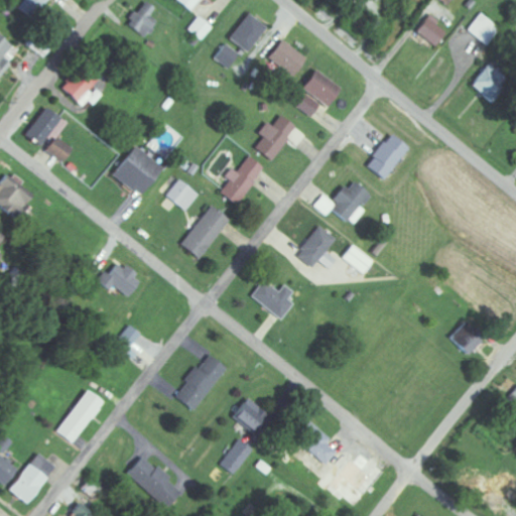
[(45,0),(21,0),(18,4),(34,16),(45,0)]
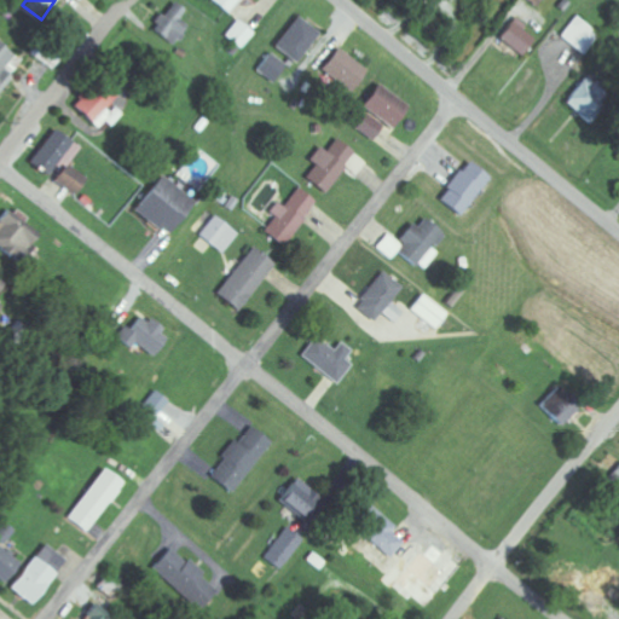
[(209,0),(227,15),(238,0),(209,0)]
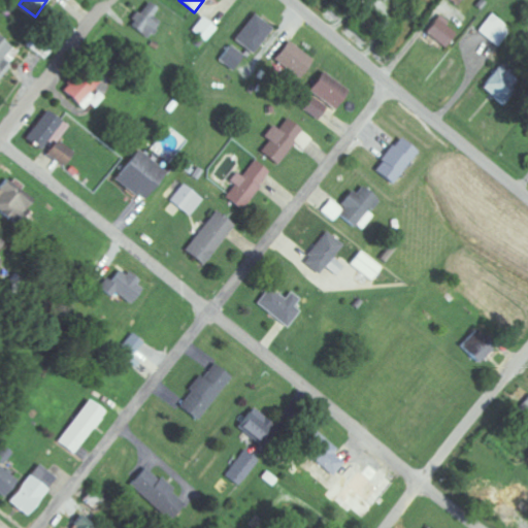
[(152,17),(157,8),(146,1),(129,27),(146,38),(158,22),(152,17)]
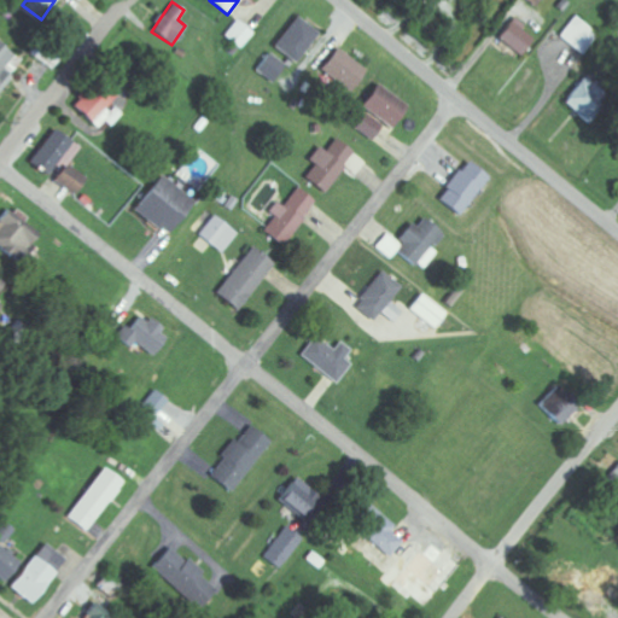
[(273,47),(296,64),(319,34),(296,16),(273,47)]
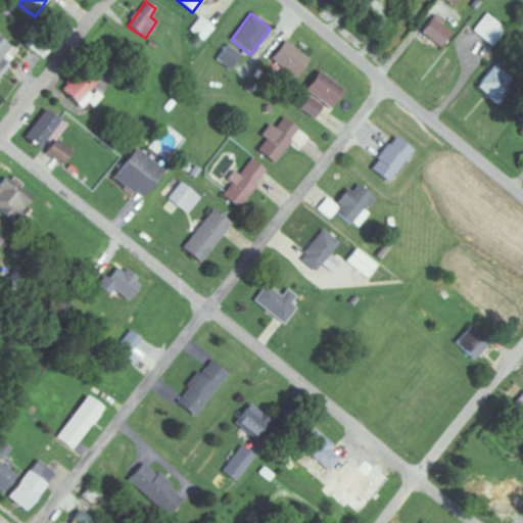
[(474,33),(496,46),(508,27),(485,13),(474,33)]
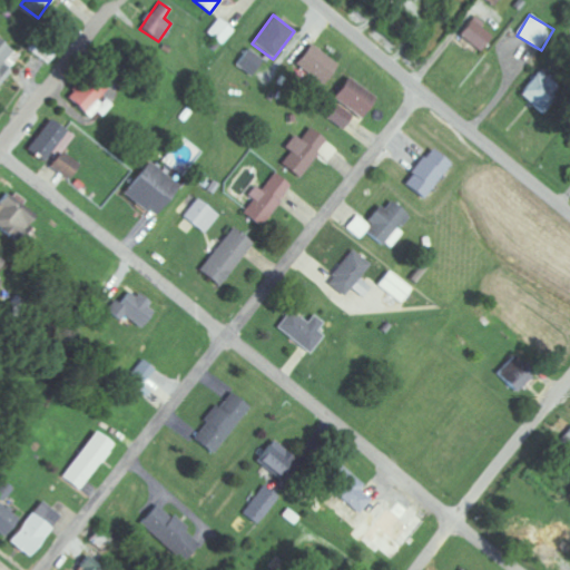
[(484,22),(473,16),(459,37),(481,51),(491,35),(481,28),(484,22)]
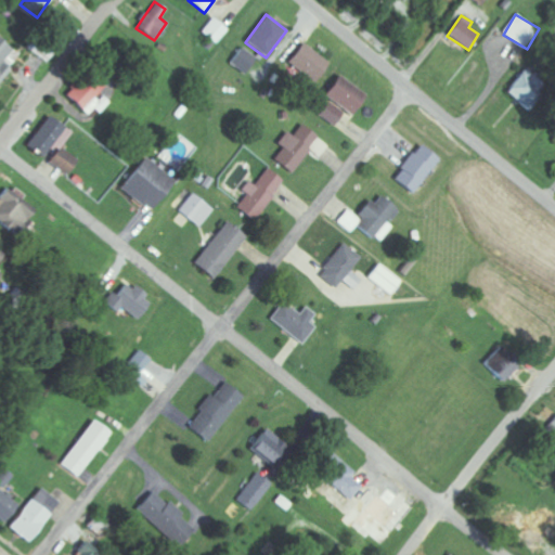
[(201,31),(216,44),(228,30),(214,17),(201,31)]
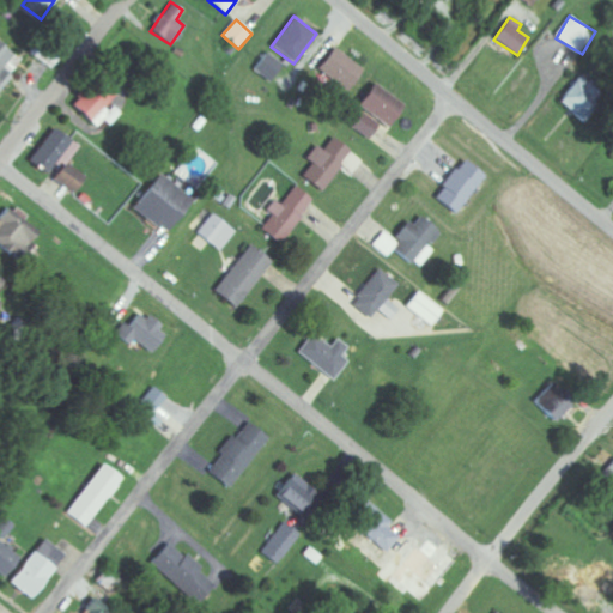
[(0,84),(6,78),(0,72),(0,66),(10,54),(0,47),(0,84)]
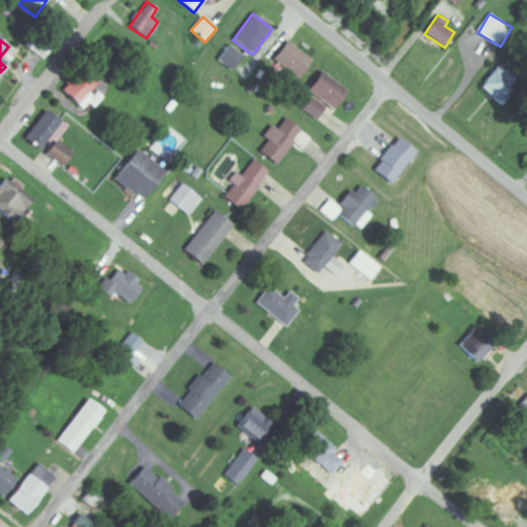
[(312,60),(286,41),(273,60),(297,78),(312,60)]
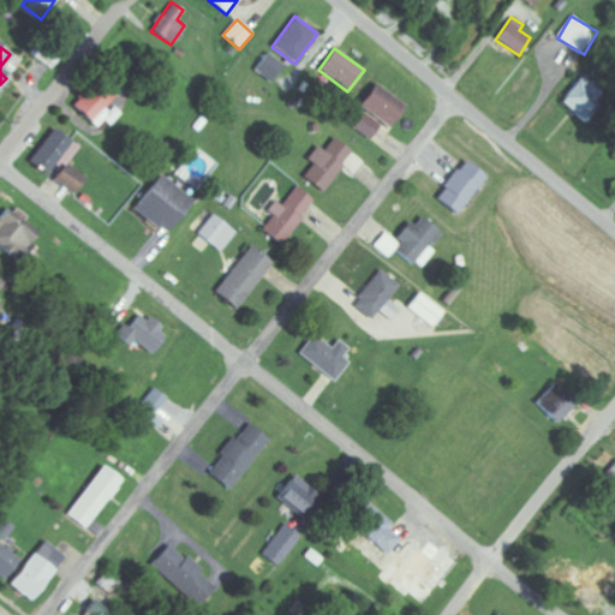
[(254,70),(269,82),(282,64),(268,52),(254,70)]
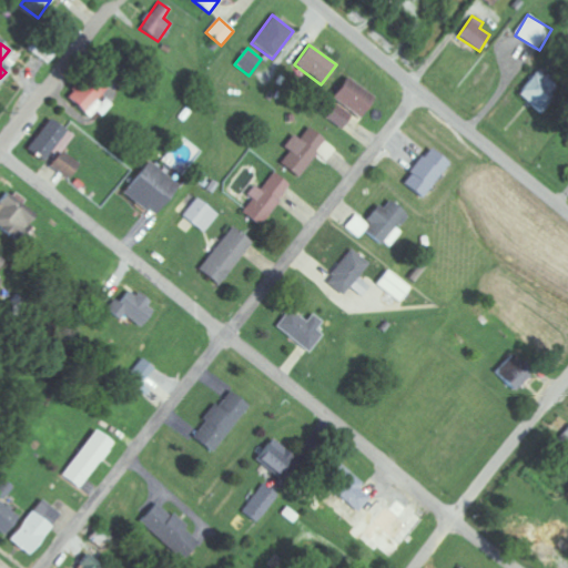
[(517,93),(537,112),(559,89),(539,70),(517,93)]
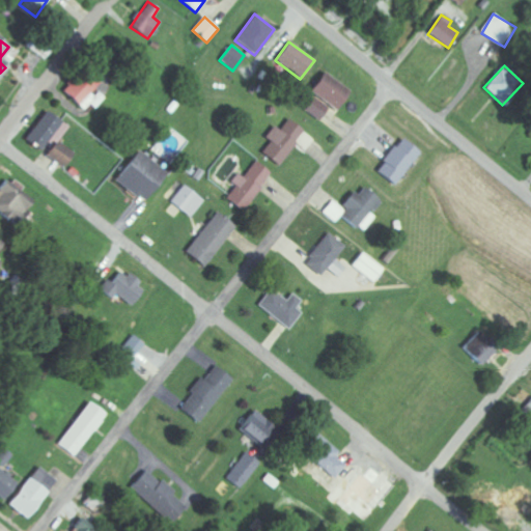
[(95,84),(81,71),(61,92),(80,110),(91,98),(86,93),(95,84)]
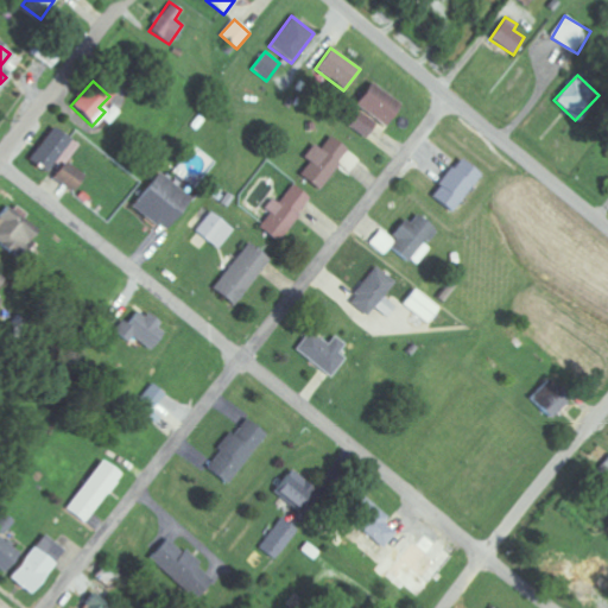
[(384,126),(399,103),(371,82),(354,105),(384,126)]
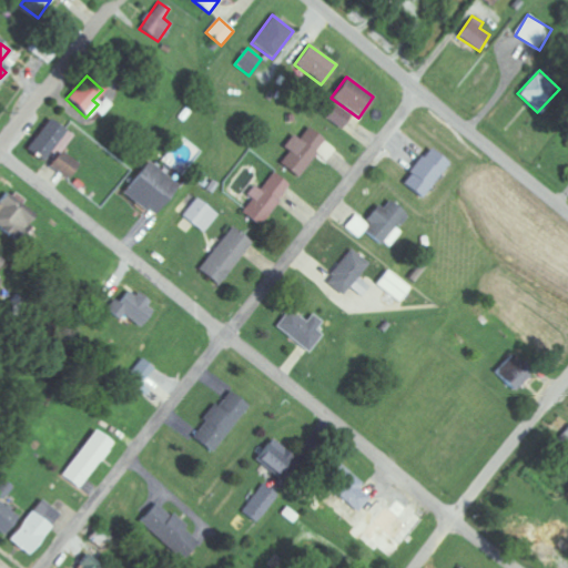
[(352,114),(335,103),(325,119),(342,130),(352,114)]
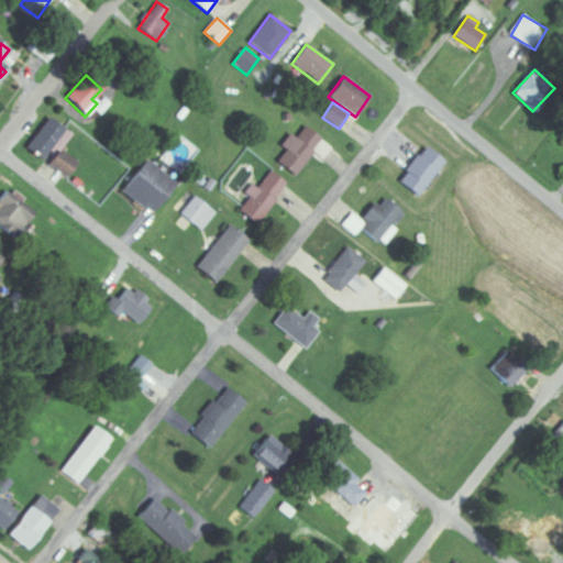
[(47,166),(65,177),(76,161),(59,151),(69,134),(44,118),(24,150),(40,159),(45,152),(53,156),(47,166)]
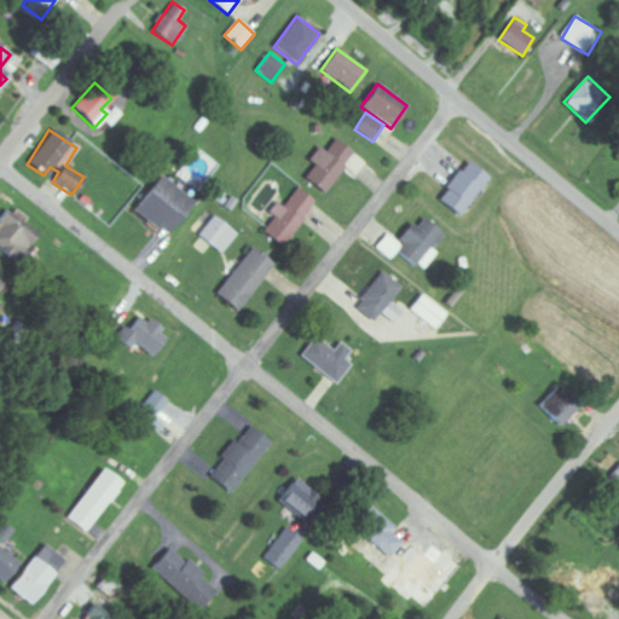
[(325,195),(345,169),(354,177),(365,163),(336,139),(324,152),(318,148),(308,160),(316,166),(305,178),(325,195)]
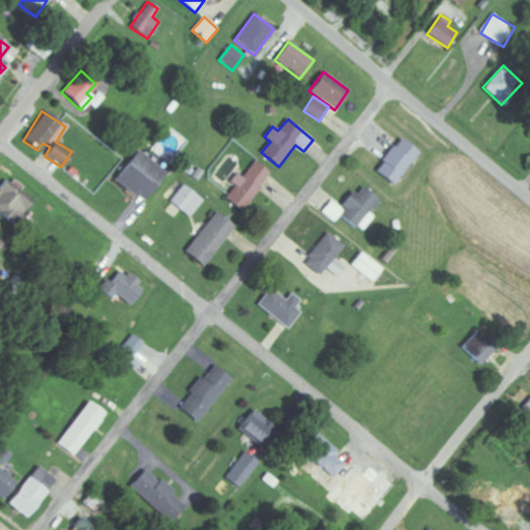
[(375,170),(393,185),(419,153),(402,138),(375,170)]
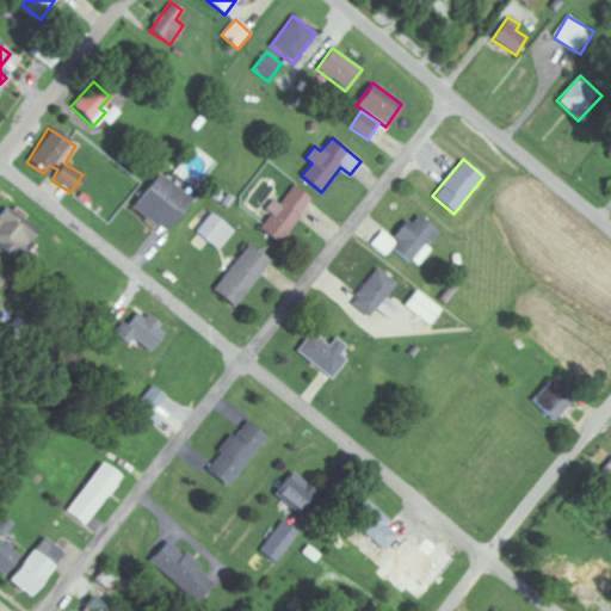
[(189,199),(158,173),(130,205),(161,233),(189,199)]
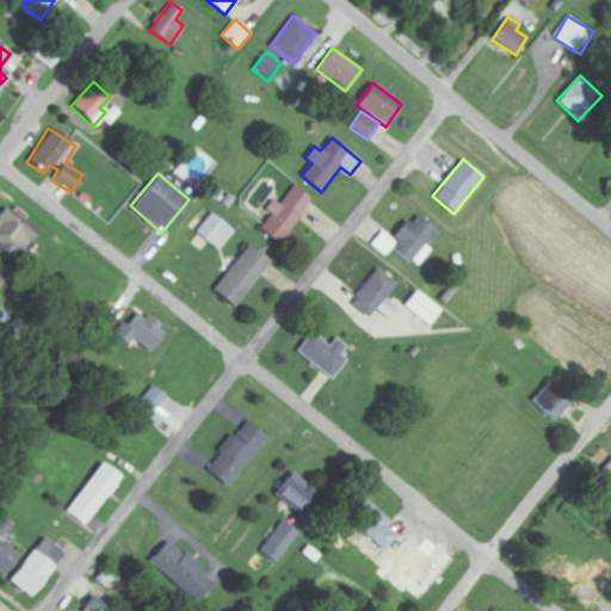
[(310,198),(292,185),(279,204),(272,199),(265,209),(271,214),(260,230),(279,244),(310,198)]
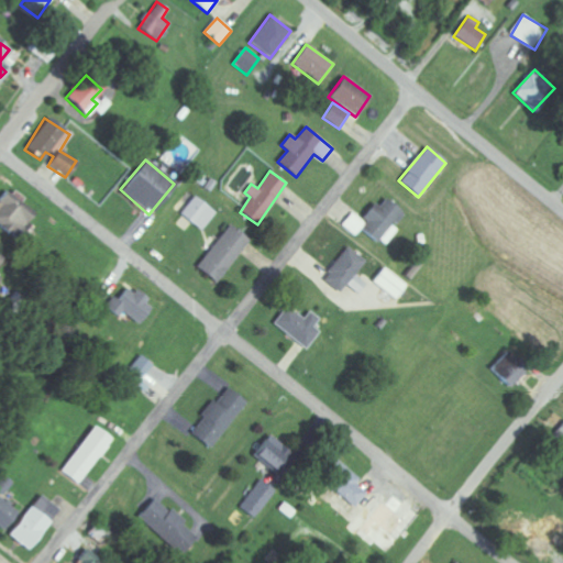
[(34,214),(20,203),(22,201),(8,189),(0,199),(0,228),(14,240),(34,214)]
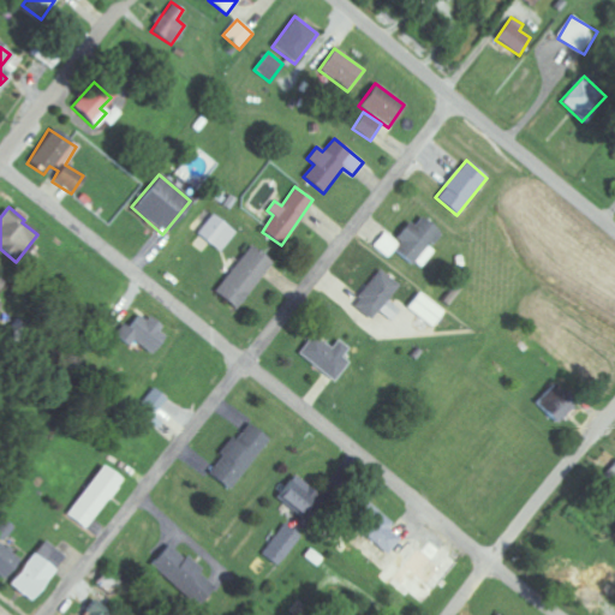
[(220,252),(236,232),(212,214),(196,234),(220,252)]
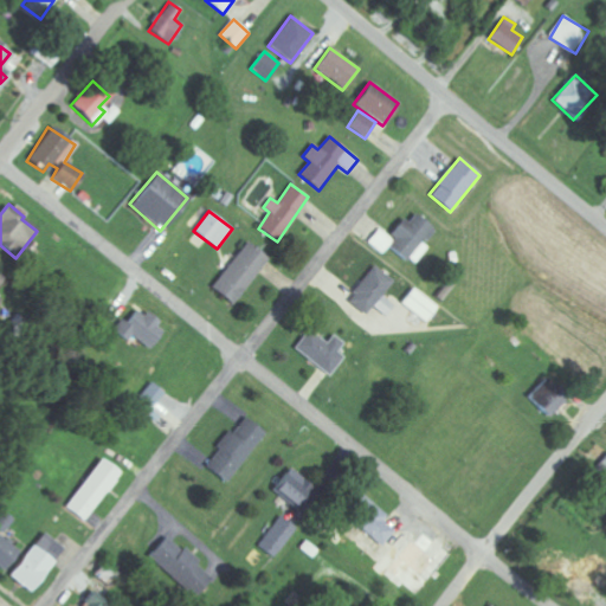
[(212,291),(236,305),(266,256),(243,242),(212,291)]
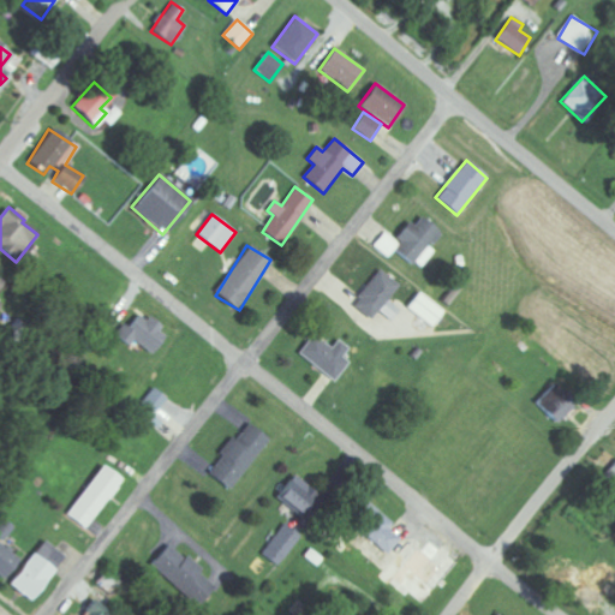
[(353,306),(374,320),(398,284),(378,270),(353,306)]
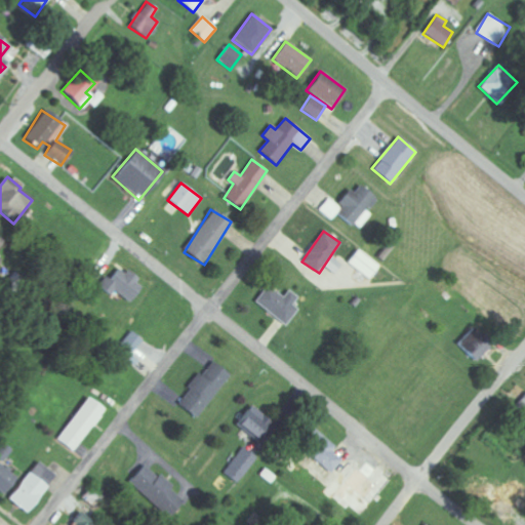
[(347,264),(370,280),(379,267),(357,249),(347,264)]
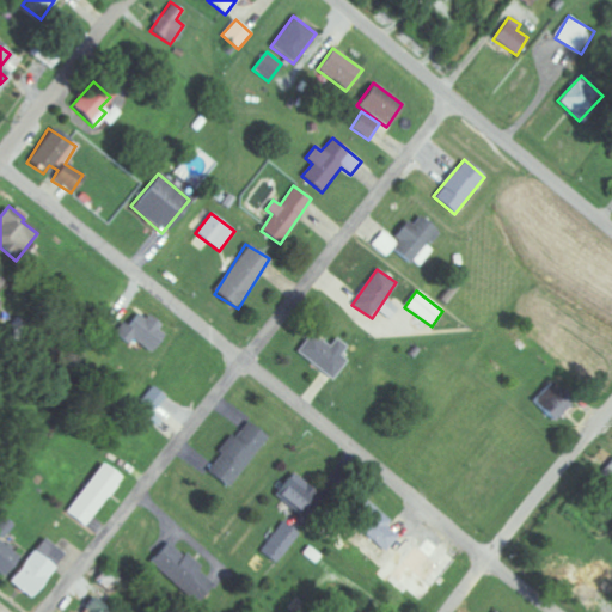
[(114,334),(127,344),(132,340),(148,353),(164,332),(138,312),(127,326),(122,323),(114,334)]
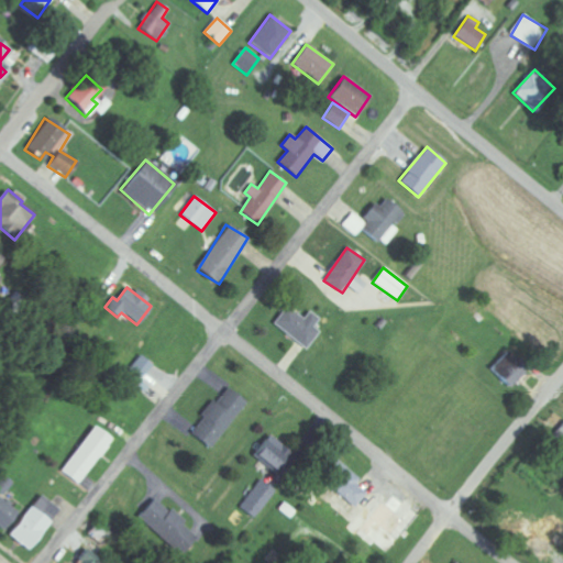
[(274,327),(308,349),(319,331),(315,328),(320,319),(308,311),(304,318),(286,307),(274,327)]
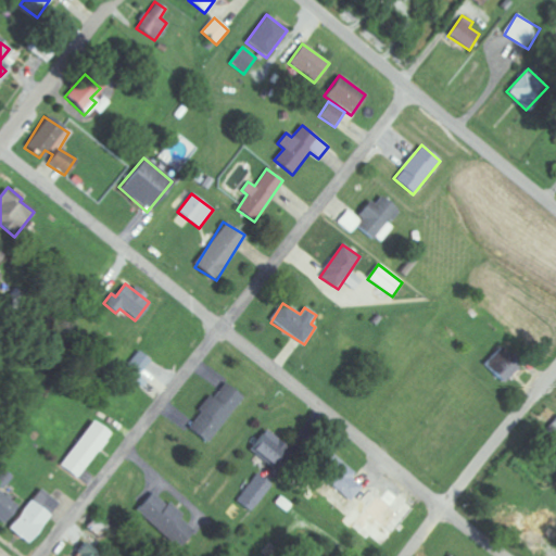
[(520,366),(500,348),(483,365),(503,383),(520,366)]
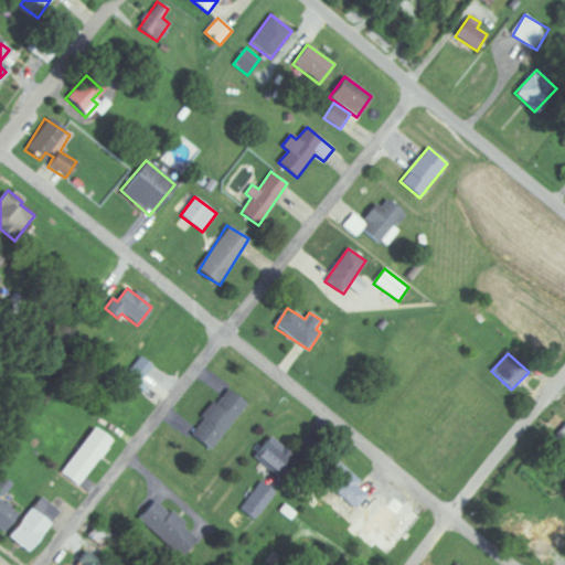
[(127,375),(139,384),(153,365),(141,356),(127,375)]
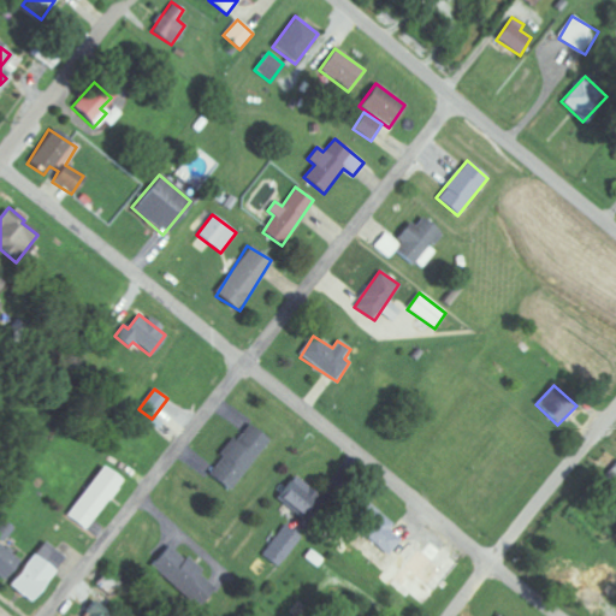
[(230,491),(267,439),(244,422),(207,475),(230,491)]
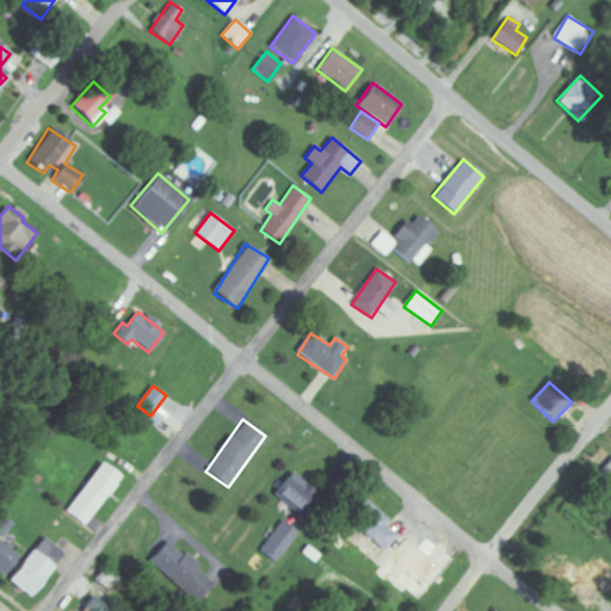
[(610,482),(610,458),(600,474),(610,482)]
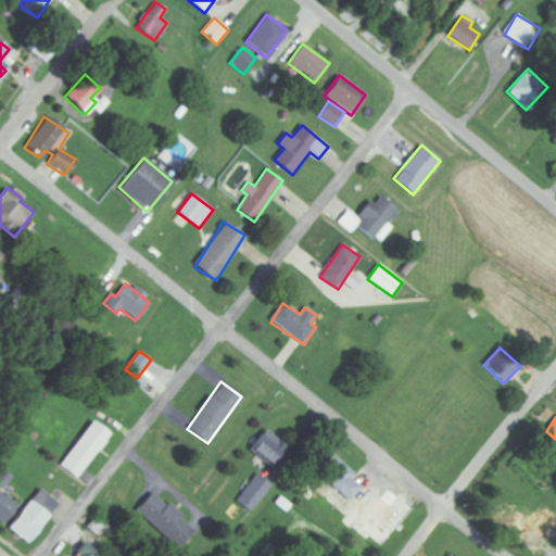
[(59,466),(76,479),(110,434),(91,420),(59,466)]
